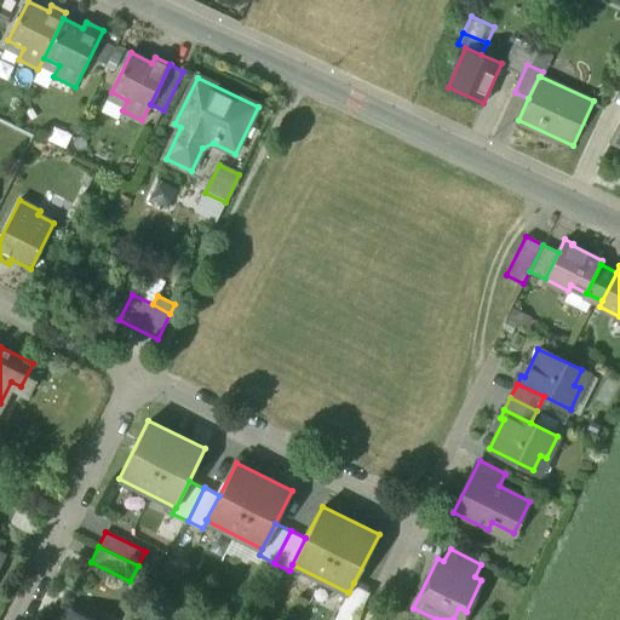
[(354,583),(349,592),(348,592),(333,619),(355,619),(371,591),(354,583)]
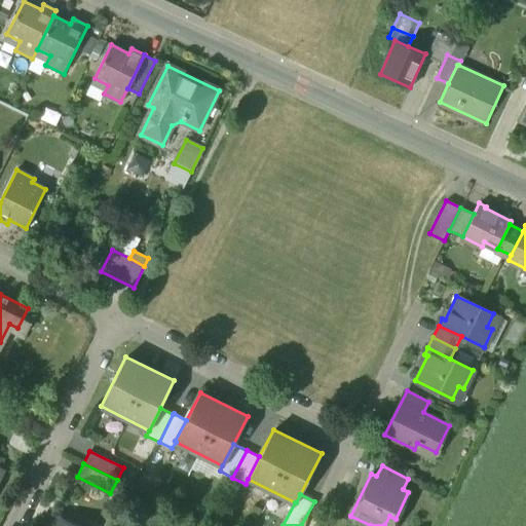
[(80,525),(58,515),(51,525),(80,525)]
